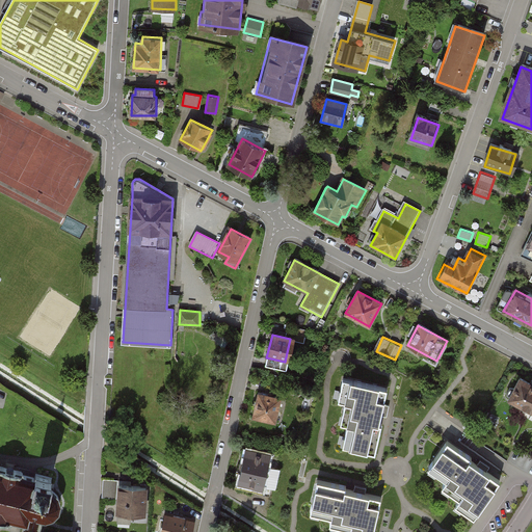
[(529,419),(531,413),(531,383),(521,378),(509,399),(521,405),(517,411),(529,419)]
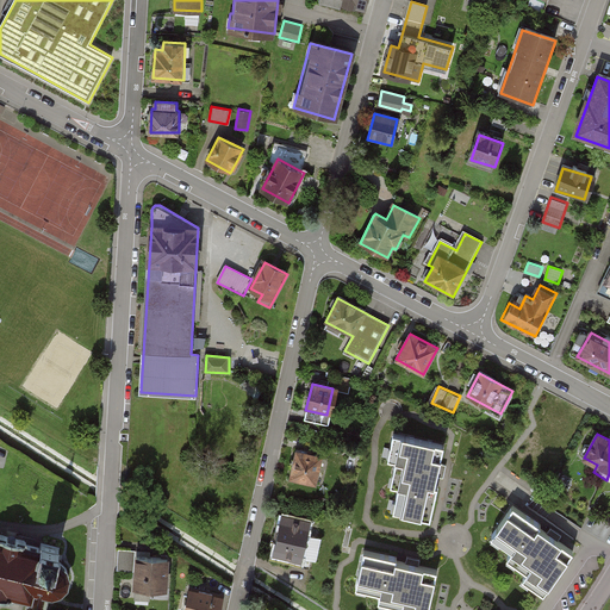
[(442,448),(392,437),(386,461),(394,464),(388,487),(397,490),(392,514),(429,522),(436,490),(433,490),(442,448)]
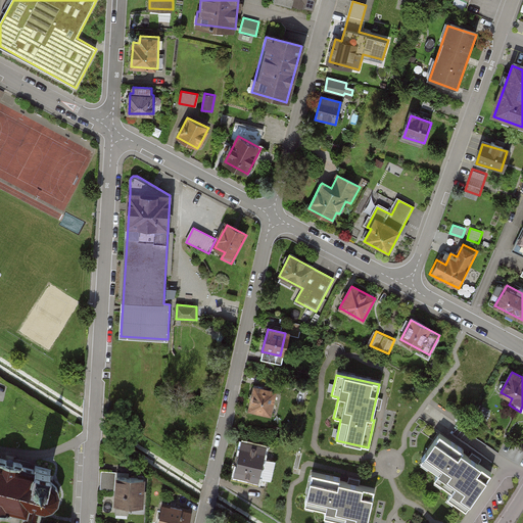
[(247,411),(269,415),(274,391),(252,387),(247,411)]
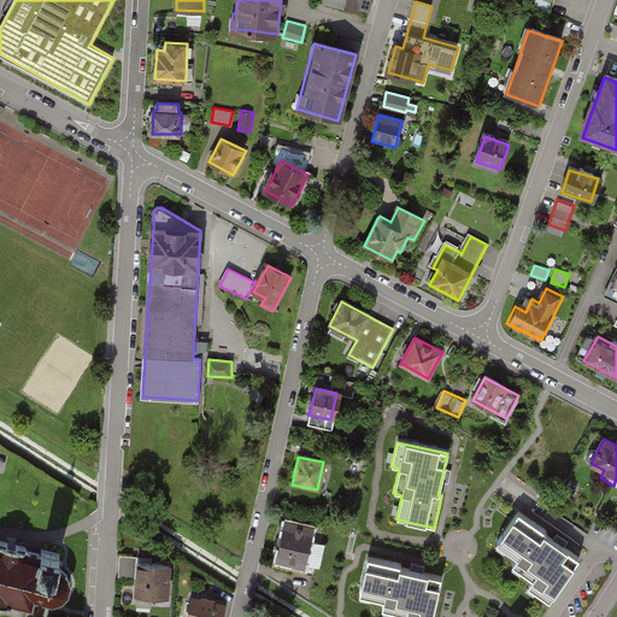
[(518,515),(497,545),(518,560),(513,568),(534,582),(529,588),(550,603),(579,562),(545,538),(547,535),(518,515)]
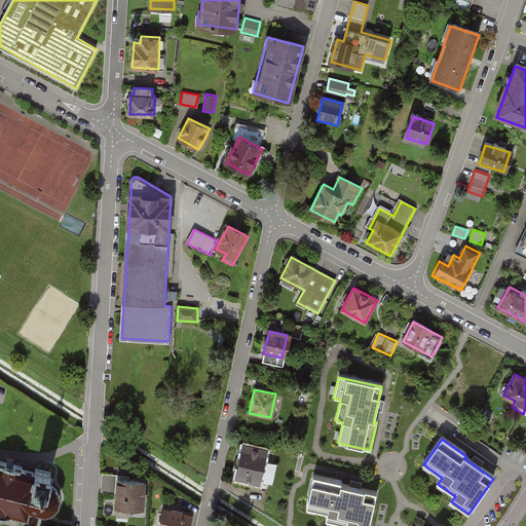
[(233,479),(259,484),(265,450),(240,446),(233,479)]
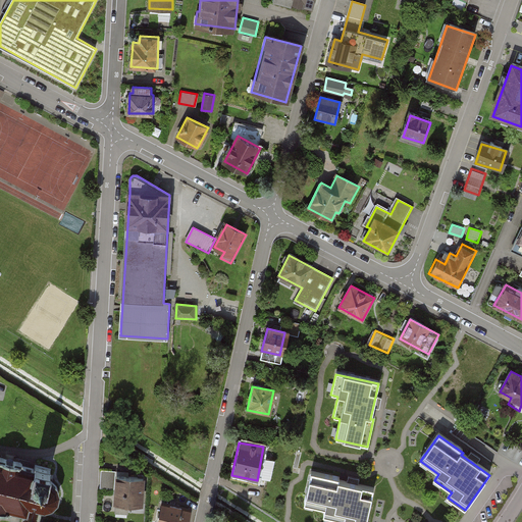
[(0,508),(5,509),(5,510),(9,511),(10,511),(11,510),(12,510),(13,509),(25,512),(22,521),(38,521),(42,508),(45,508),(52,506),(57,501),(59,493),(57,486),(52,481),(49,480),(51,469),(36,465),(35,469),(23,466),(23,465),(22,464),(21,464),(21,463),(16,462),(4,459),(0,457),(0,508)]
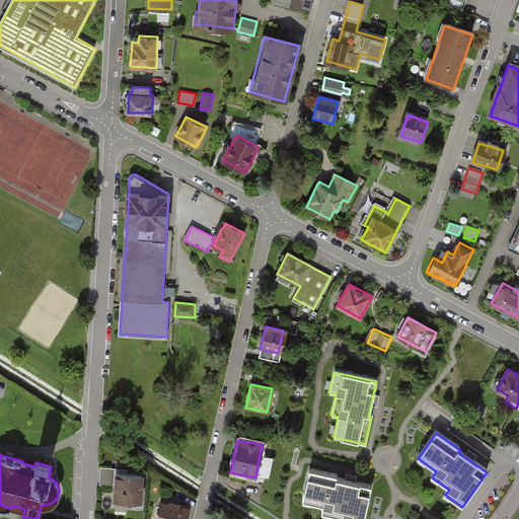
[(114,485),(116,467),(100,466),(99,484),(114,485)]
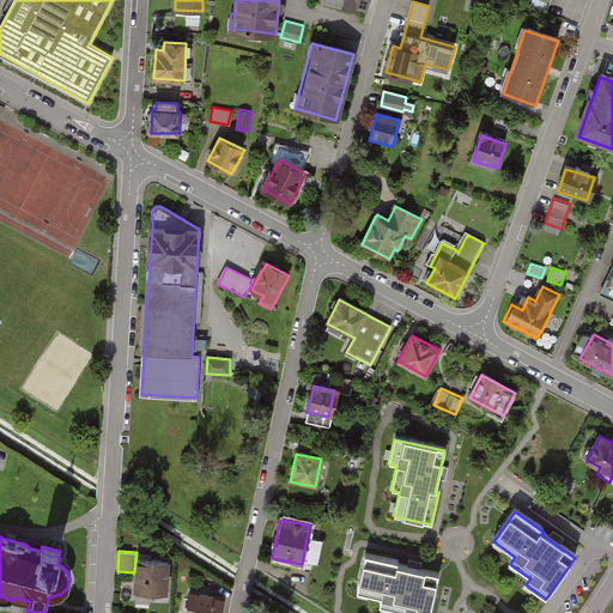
[(134,588),(169,590),(171,557),(137,554),(134,588)]
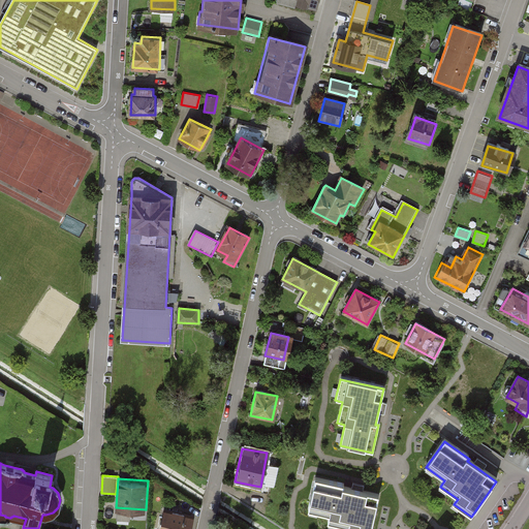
[(344,486),(314,479),(307,511),(330,517),(329,523),(349,528),(370,528),(378,497),(343,489),(344,486)]
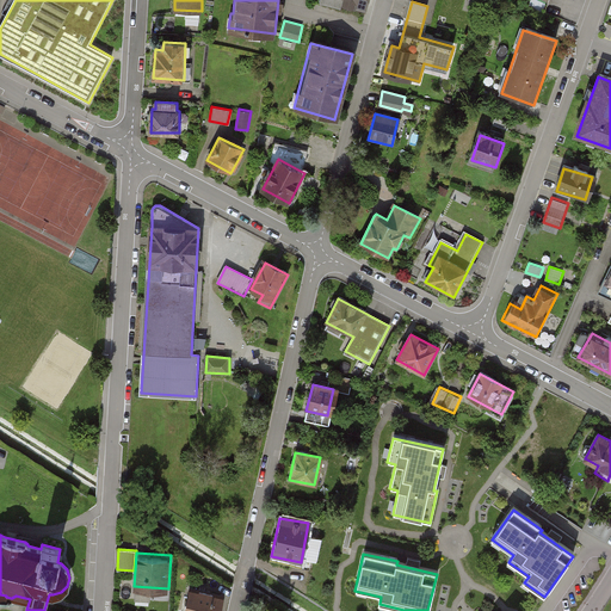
[(183,610),(217,610),(221,598),(187,591),(183,610)]
